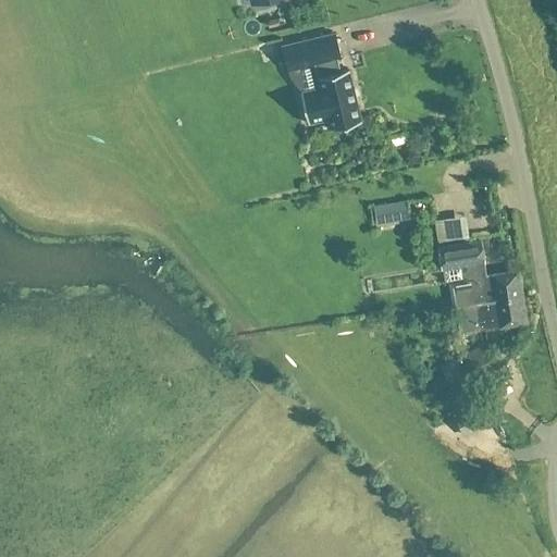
[(287,70),(316,63),(318,75),(317,76),(320,86),(300,90),(308,122),(327,118),(330,127),(361,120),(348,69),(341,70),(337,58),(341,57),(335,32),(282,45),(287,70)]
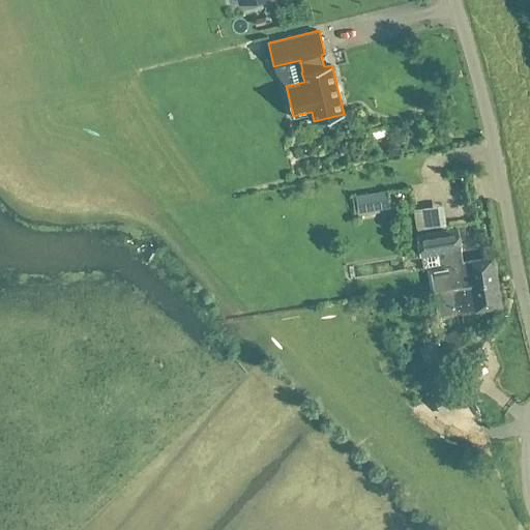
[(390,206),(387,189),(372,192),(375,208),(390,206)]
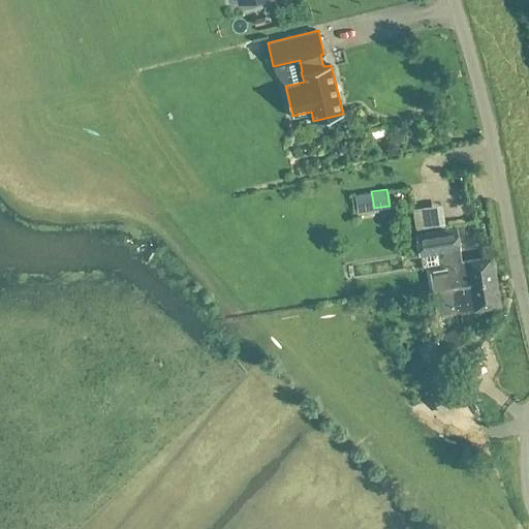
[(429,265),(433,289),(496,279),(493,255),(460,260),(459,249),(461,249),(458,226),(415,234),(419,255),(437,253),(439,263),(429,265)]
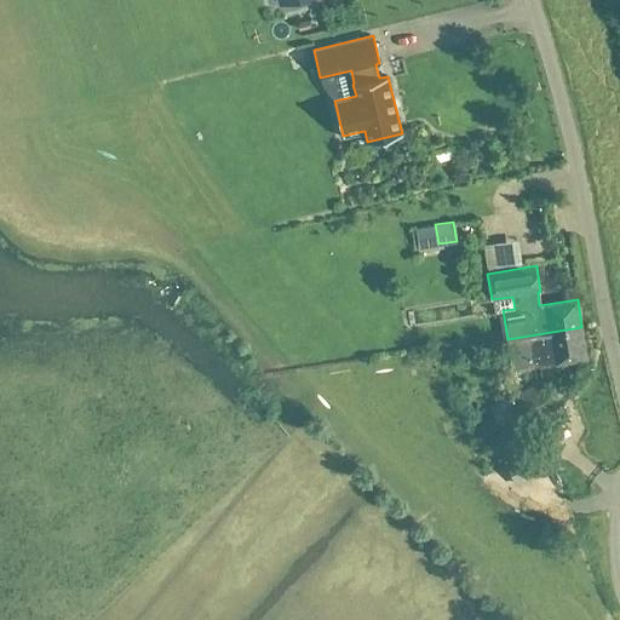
[(586,357),(581,327),(507,339),(512,368),(586,357)]
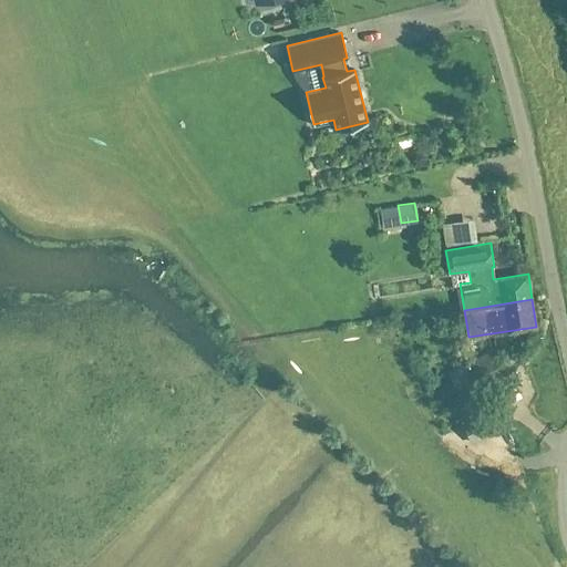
[(502,371),(490,348),(466,360),(477,383),(502,371)]
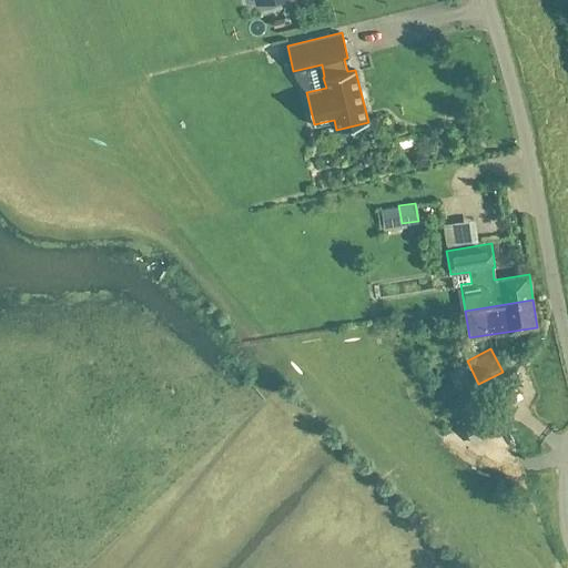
[(348,530),(359,525),(347,499),(336,505),(348,530)]
